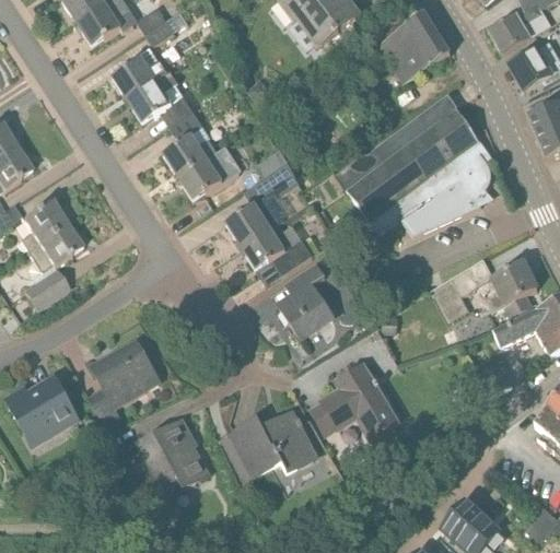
[(106,4),(103,0),(62,0),(72,15),(73,14),(78,22),(106,4)]
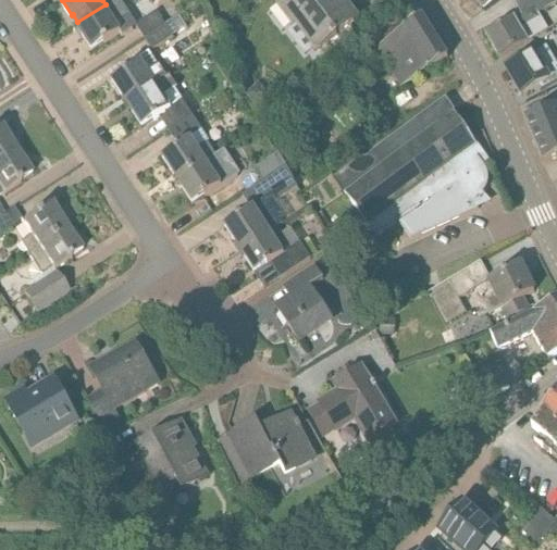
[(133,24),(123,9),(126,7),(122,0),(112,0),(106,4),(77,22),(83,29),(82,30),(91,46),(103,38),(104,39),(120,28),(122,32),(133,24)]
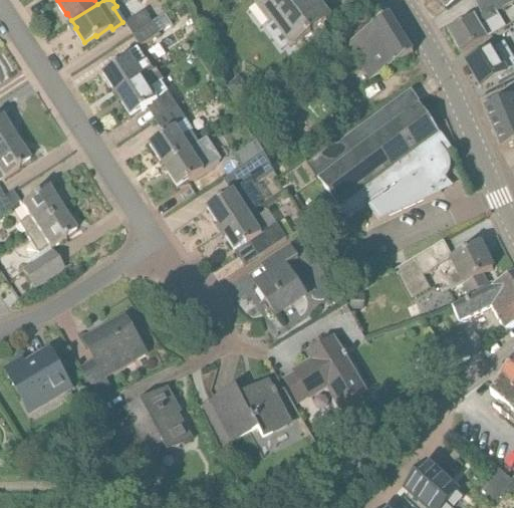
[(311,27),(310,25),(329,11),(320,0),(266,0),(276,13),(273,15),(292,41),(311,27)]
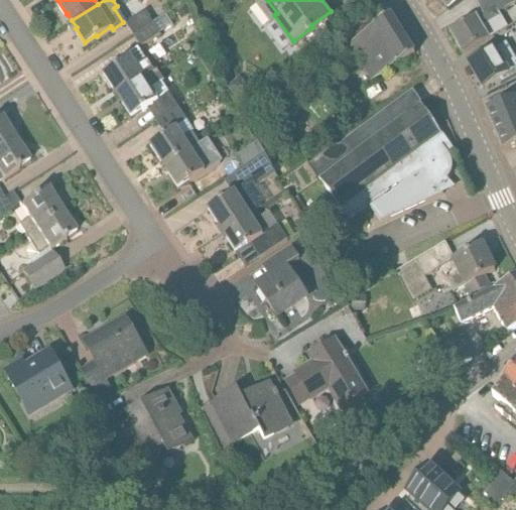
[(479,0),(484,8),(450,28),(463,49),(507,23),(498,7),(510,0),(479,0)]
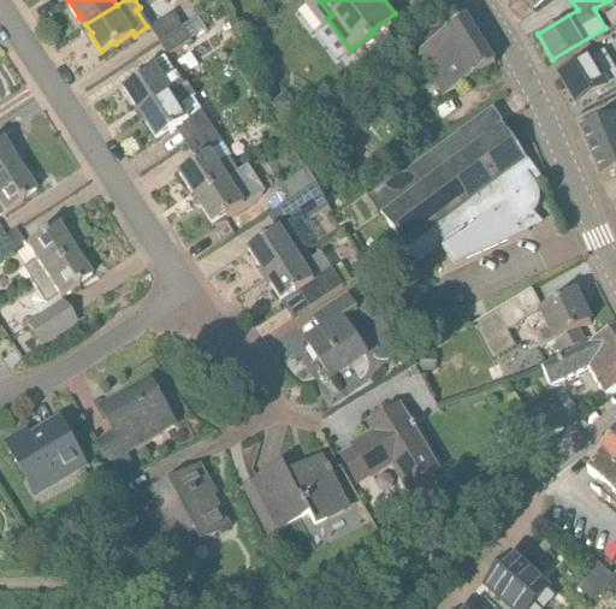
[(226,11),(220,3),(212,7),(217,16),(226,11)]
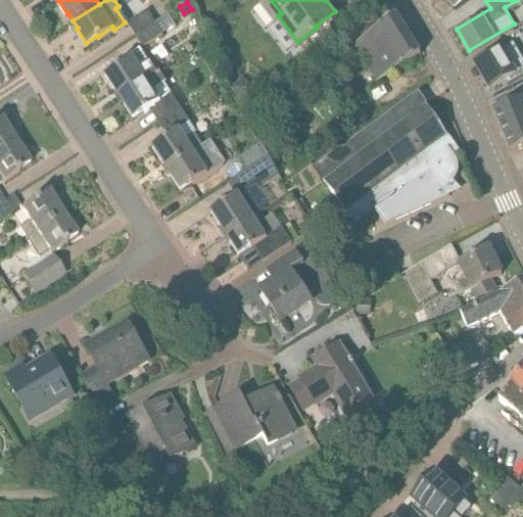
[(155,18),(154,17),(146,6),(127,18),(135,32),(155,18)]
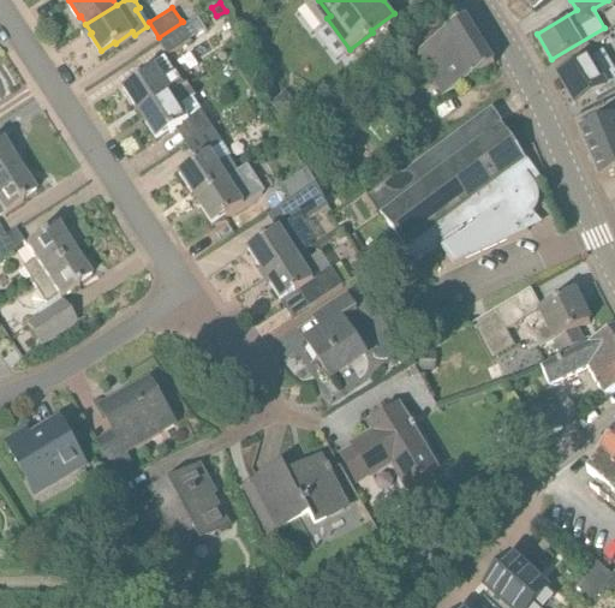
[(206,23),(197,11),(181,21),(183,22),(190,34),(206,23)]
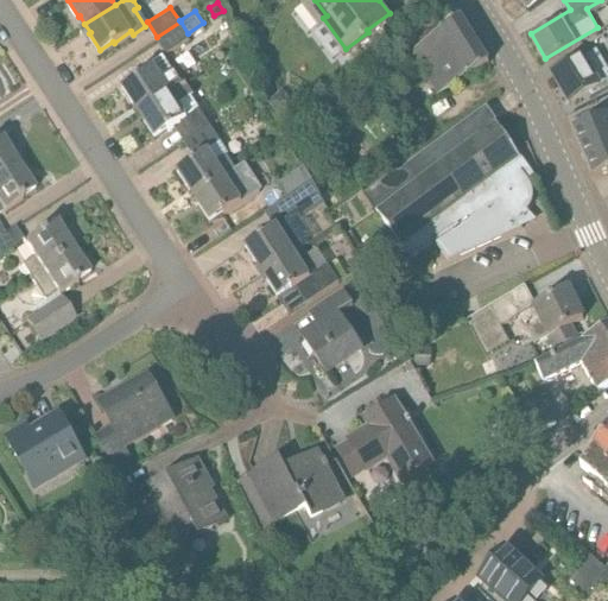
[(437,90),(453,81),(489,58),(461,13),(410,45),(437,90)]
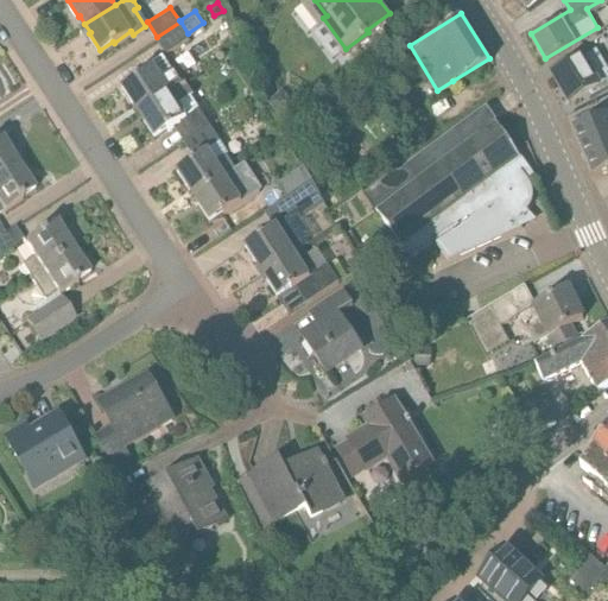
[(189,35),(188,33),(181,21),(157,37),(166,50),(189,35)]
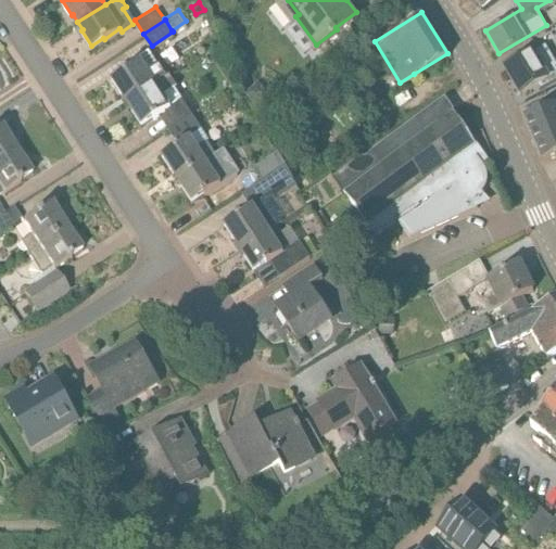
[(555,59),(545,41),(533,48),(505,64),(520,91),(538,80),(540,85),(555,75),(555,59)]
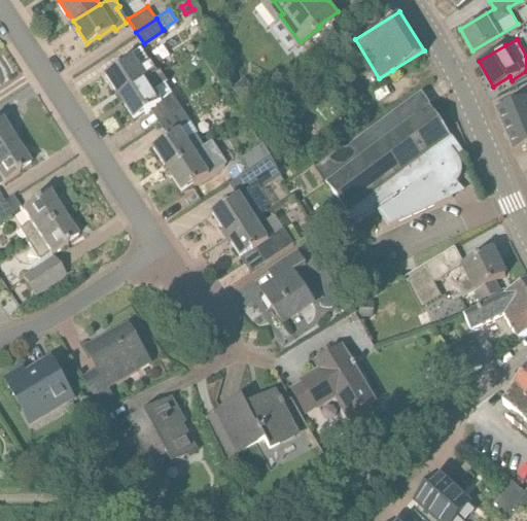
[(121,94),(156,70),(141,45),(130,53),(132,55),(116,64),(117,65),(106,73),(115,88),(116,87),(121,94)]
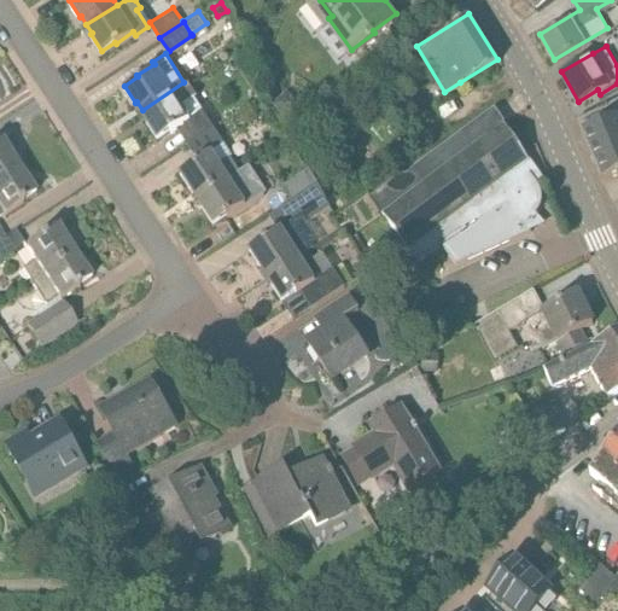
[(187,141),(214,124),(202,106),(188,115),(180,103),(196,92),(188,80),(184,82),(143,110),(147,118),(146,118),(157,135),(170,127),(172,128),(176,126),(187,141)]
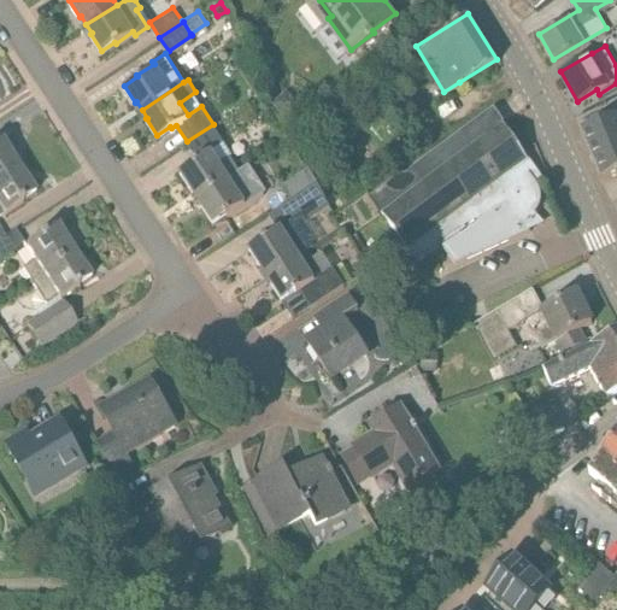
[(297,101),(286,87),(271,98),(282,112),(297,101)]
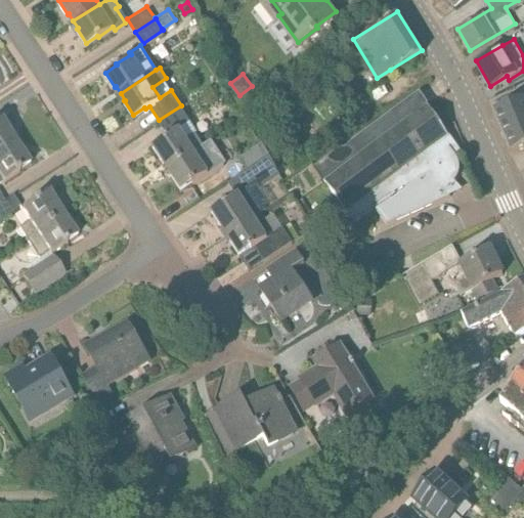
[(450,145),(454,143),(418,90),(344,142),(342,140),(314,161),(354,219),(375,205),(453,149),(450,145)]
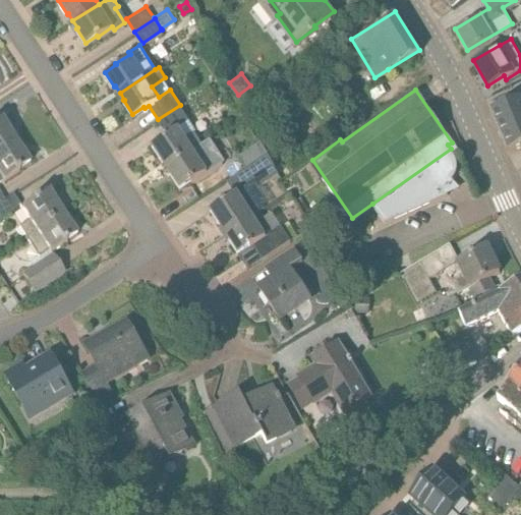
[(520,95),(491,108),(499,125),(520,115),(520,95)]
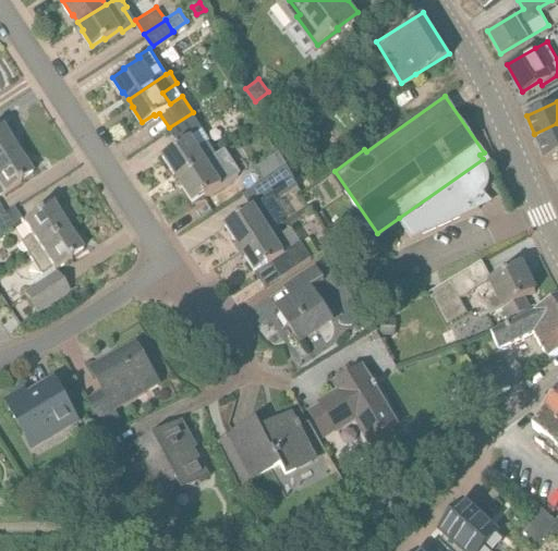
[(208,137),(197,145),(191,135),(203,127),(193,112),(169,127),(179,142),(173,145),(174,146),(162,154),(172,169),(173,169),(179,175),(217,151),(208,137)]
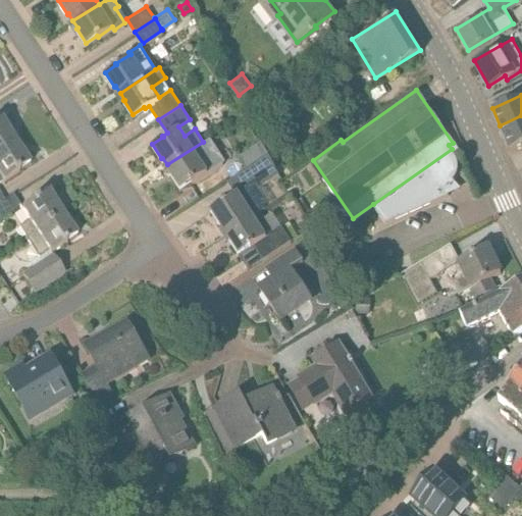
[(317,118),(311,110),(303,116),(308,123),(317,118)]
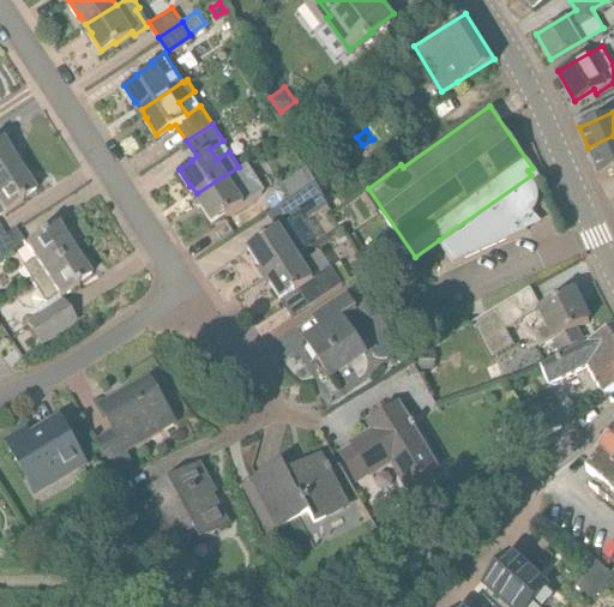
[(613,136),(588,148),(600,175),(613,169),(613,136)]
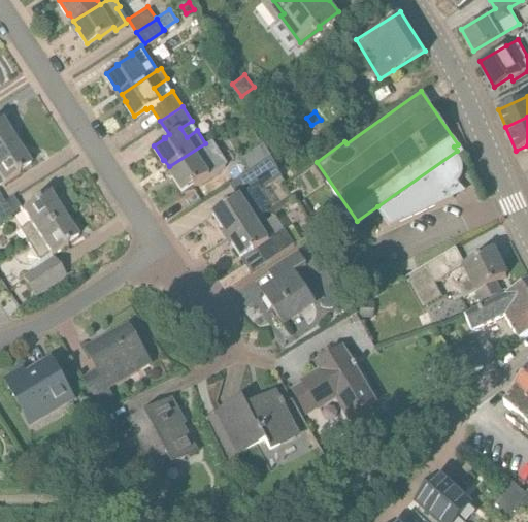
[(0,150),(14,140),(10,133),(11,132),(2,118),(0,119),(0,150)]
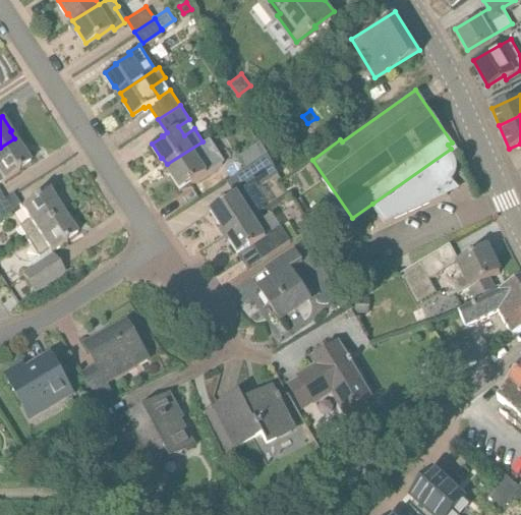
[(191,180),(225,159),(210,136),(167,164),(171,171),(170,172),(180,186),(190,179),(191,180)]
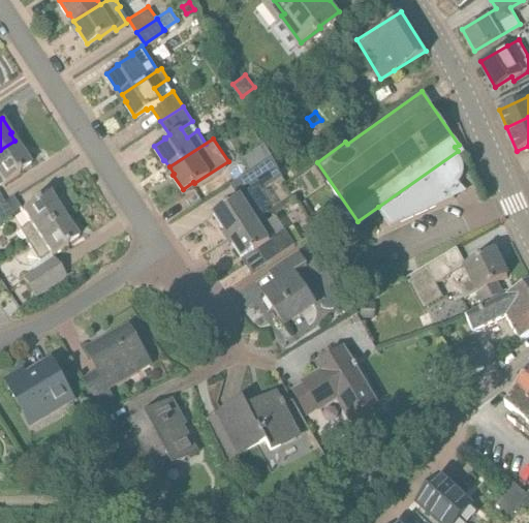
[(20,170),(19,168),(30,161),(21,147),(20,148),(14,141),(0,150),(0,181),(3,179),(3,180),(20,170)]
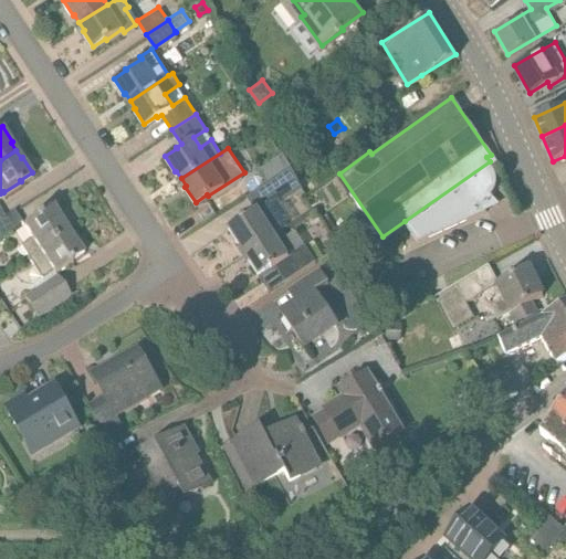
[(266,179),(289,164),(280,150),(258,166),(266,179)]
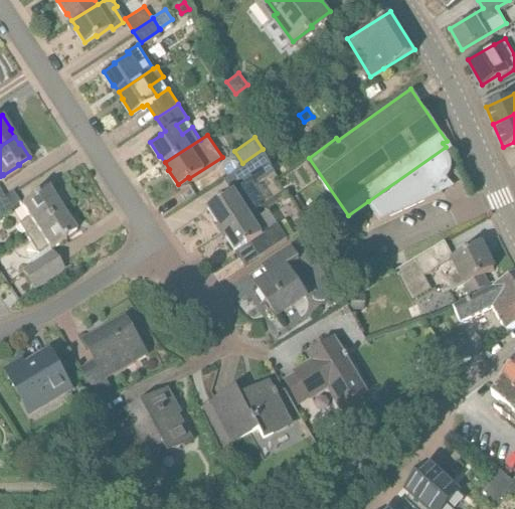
[(451,155),(449,152),(446,147),(368,201),(380,217),(443,188),(442,187),(440,188),(437,183),(447,174),(447,173),(448,173),(449,171),(451,168),(452,165),(452,161),(452,158),(451,155)]
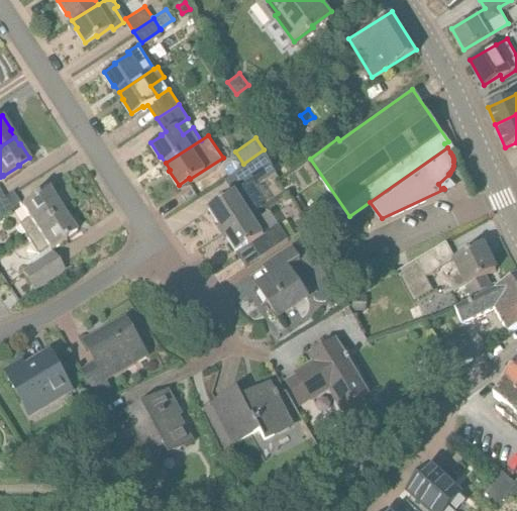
[(243,183),(253,177),(255,181),(277,169),(264,149),(243,164),(234,170),(243,183)]
